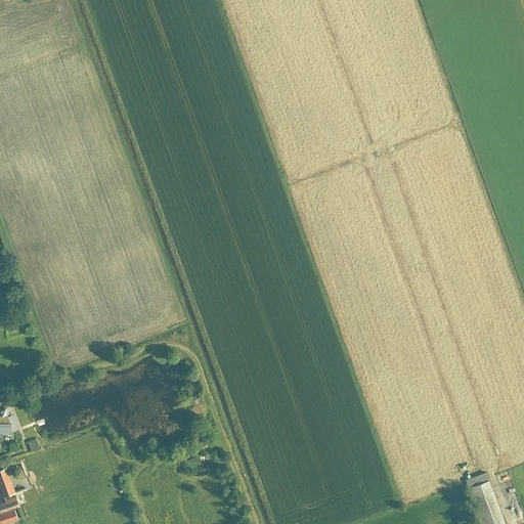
[(0,435),(11,435),(11,424),(9,424),(6,415),(8,413),(6,409),(0,411),(0,435)]
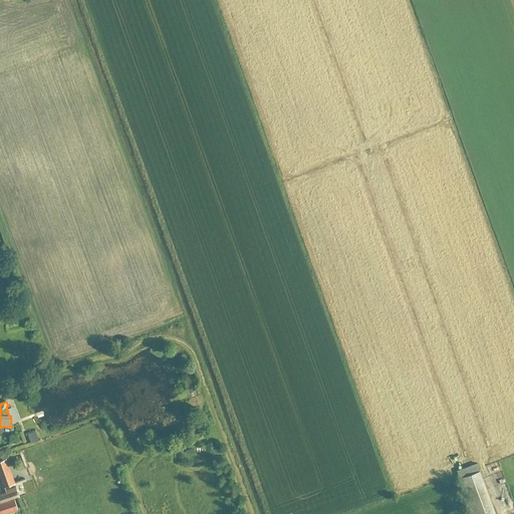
[(38,441),(35,432),(27,435),(30,444),(38,441)]
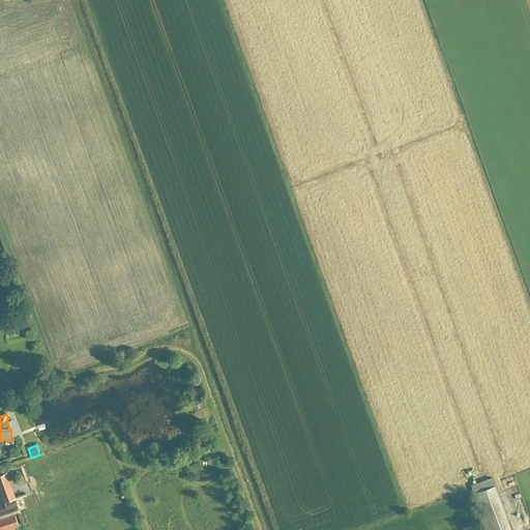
[(205,467),(215,465),(214,458),(204,459),(205,467)]
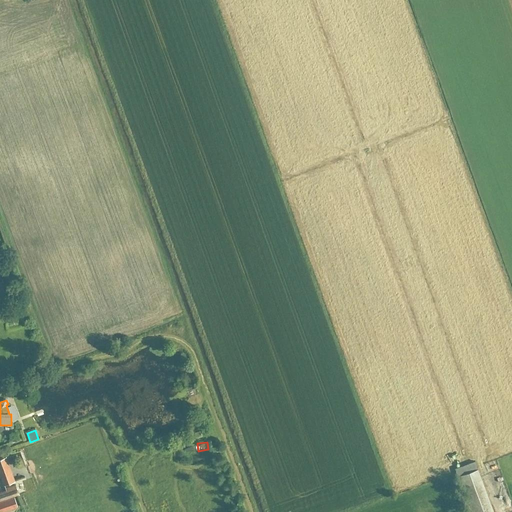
[(0,460),(0,476),(4,486),(14,482),(5,458),(0,460)]
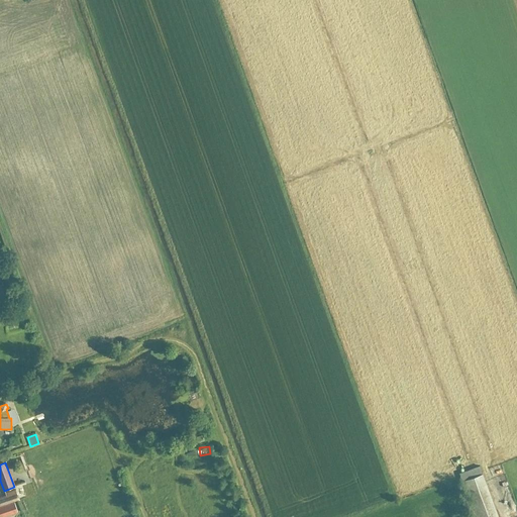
[(498,516),(483,474),(462,482),(476,516),(498,516)]
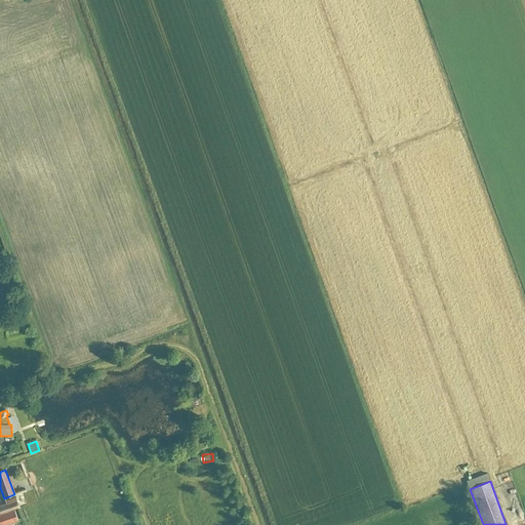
[(0,507),(0,515),(19,508),(16,500),(0,507)]
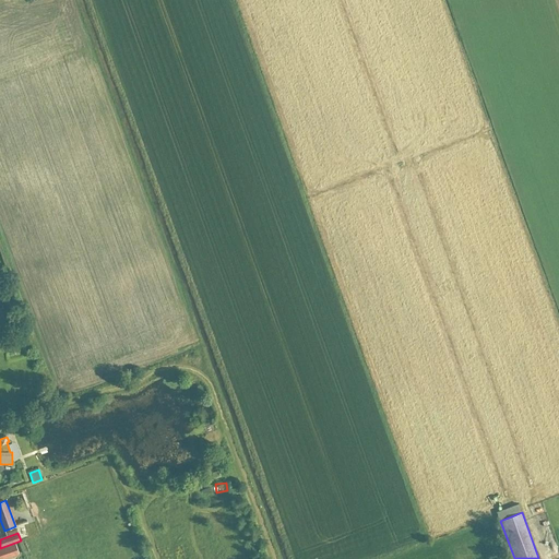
[(15,544),(0,549),(0,558),(3,558),(19,555),(15,544)]
